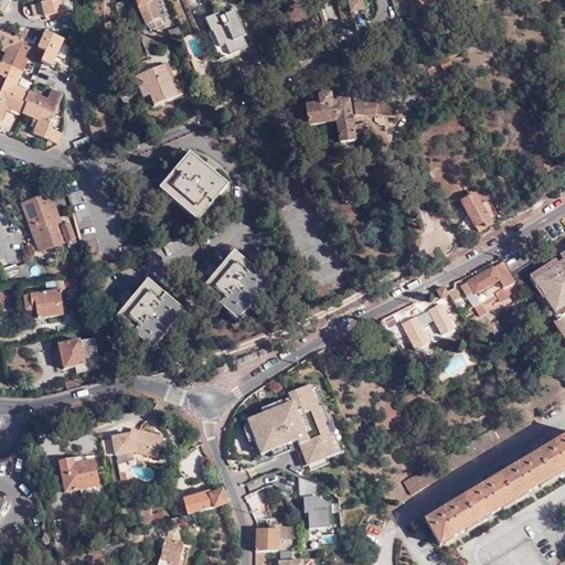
[(0,0),(0,11),(2,13),(11,0),(10,0),(0,0)]
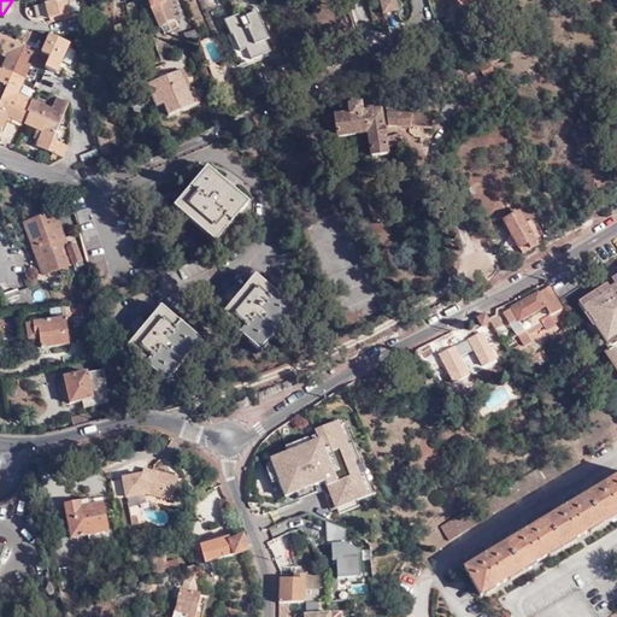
[(50,0),(51,1),(45,3),(34,6),(36,18),(48,16),(48,19),(78,12),(75,0),(50,0)]
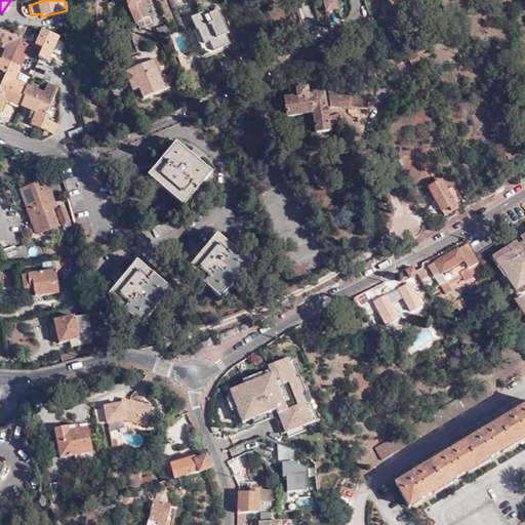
[(142,0),(142,1),(140,0),(123,0),(135,26),(136,26),(138,30),(149,25),(145,14),(148,13),(143,1),(145,0),(142,0)]
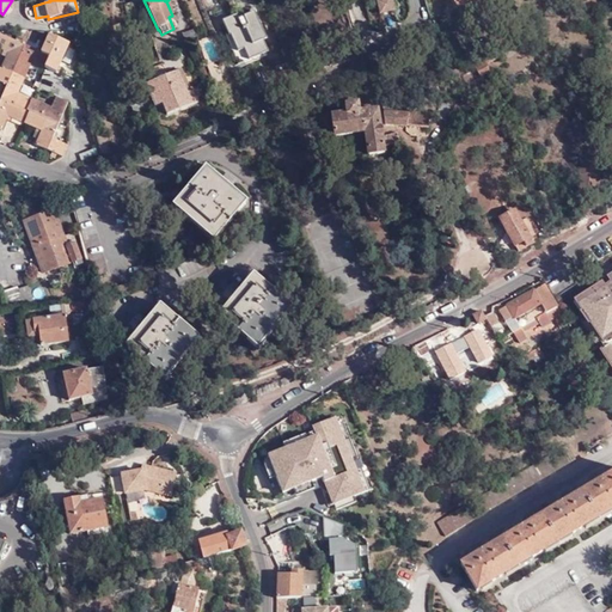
[(374,0),(379,14),(392,11),(389,0),(374,0)]
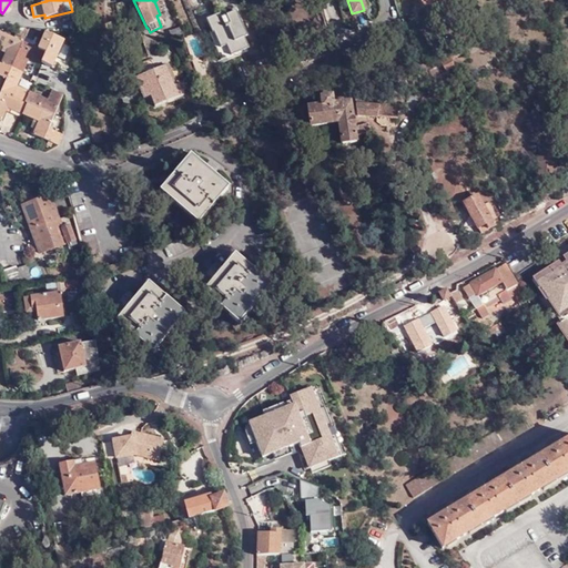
[(224,44),(229,54),(245,47),(241,37),(244,36),(233,11),(219,18),(217,13),(204,20),(210,31),(210,32),(211,32),(219,47),(224,44)]
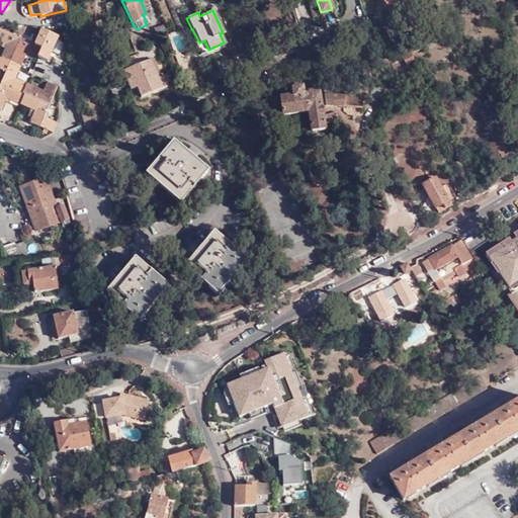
[(152,29),(154,34),(166,29),(163,24),(152,29)]
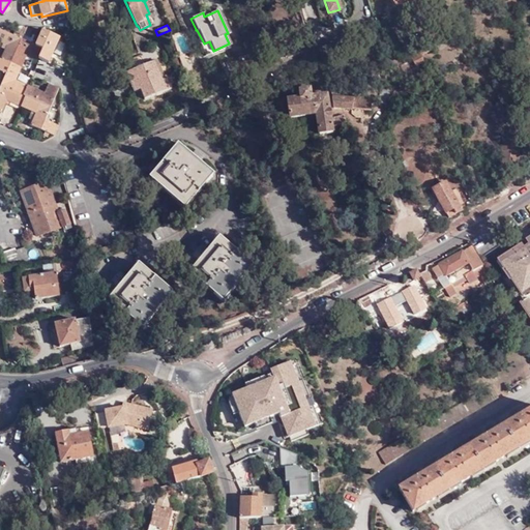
[(461,33),(455,25),(445,32),(450,39),(461,33)]
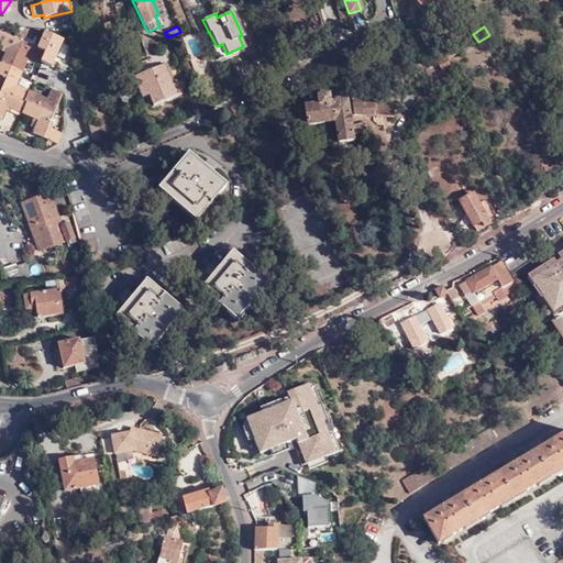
[(0,75),(6,77),(0,89),(0,119),(1,120),(6,107),(32,118),(36,120),(33,128),(31,133),(57,144),(62,133),(47,128),(62,94),(51,89),(46,98),(15,86),(28,56),(51,66),(62,40),(43,32),(36,47),(29,44),(34,30),(28,28),(28,29),(24,28),(17,29),(13,37),(0,32),(0,45),(1,46),(0,50),(0,51),(4,53),(0,63),(0,62),(0,75)]
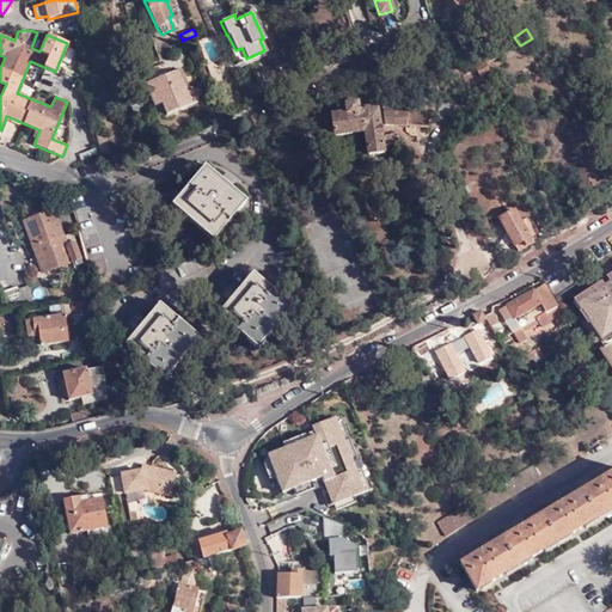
[(236,63),(246,59),(242,48),(236,50),(227,35),(226,35),(226,34),(222,36),(236,63)]
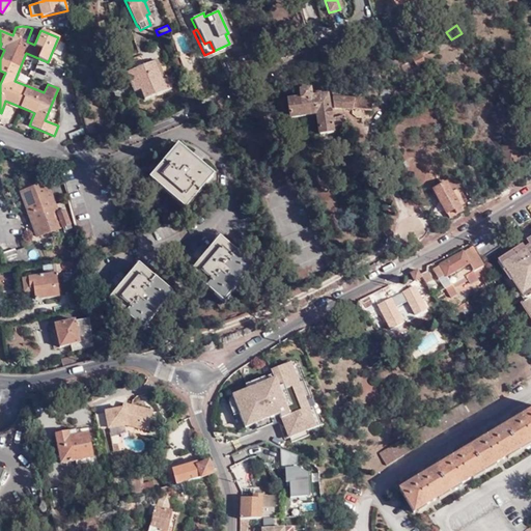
[(425,43),(416,48),(420,54),(421,55),(429,51),(425,43)]
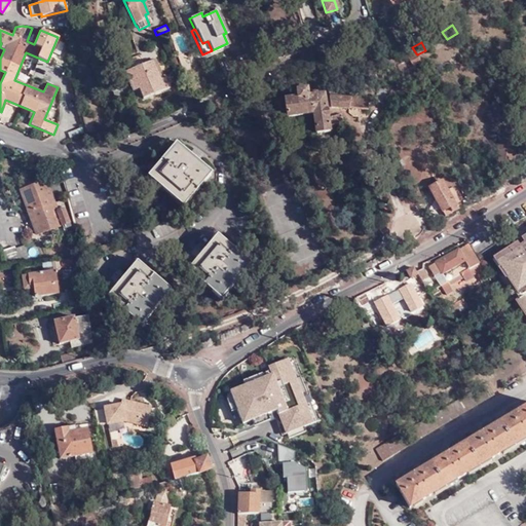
[(417,54),(416,53),(408,59),(414,68),(421,63),(417,54)]
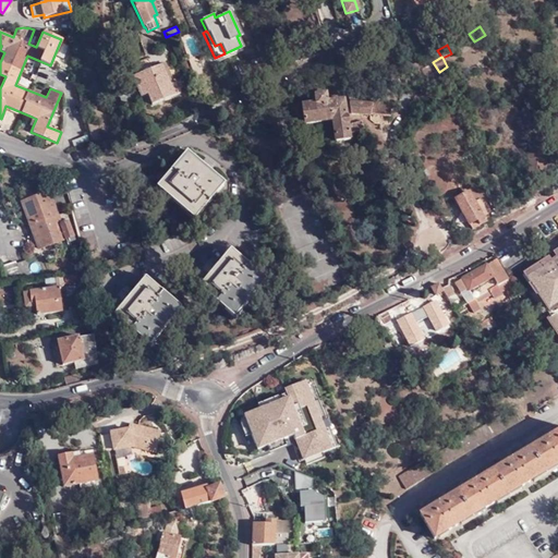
[(245,76),(237,60),(228,64),(237,81),(245,76)]
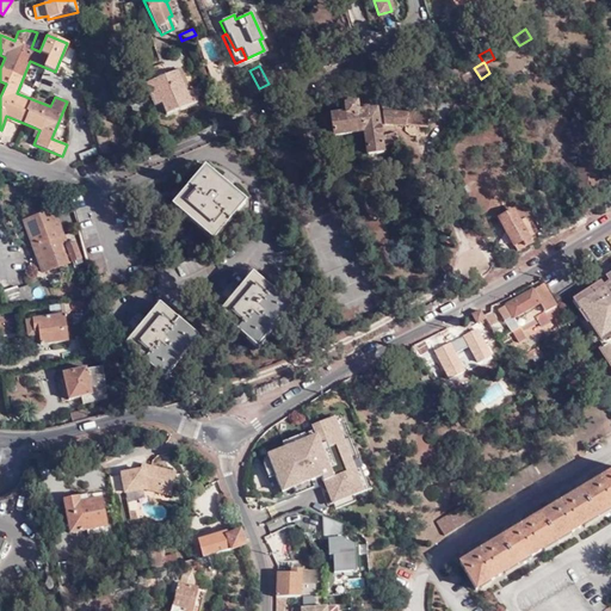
[(174,71),(142,85),(150,107),(159,104),(162,115),(193,102),(190,91),(185,93),(174,71)]
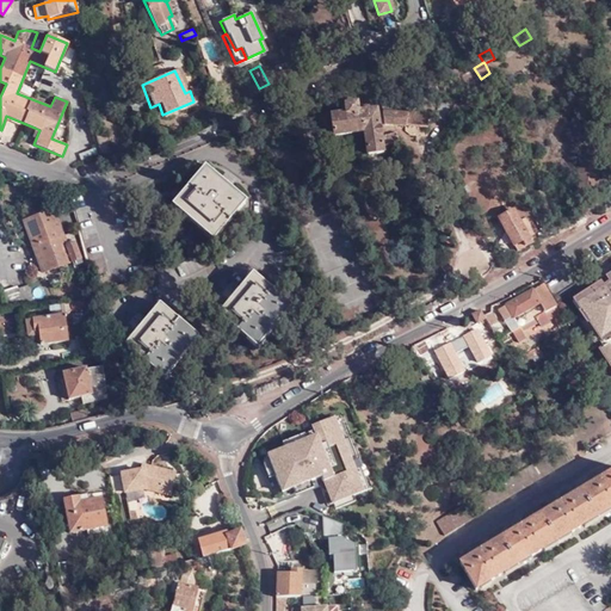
[(429,92),(430,93),(442,96),(443,85),(430,81),(429,92)]
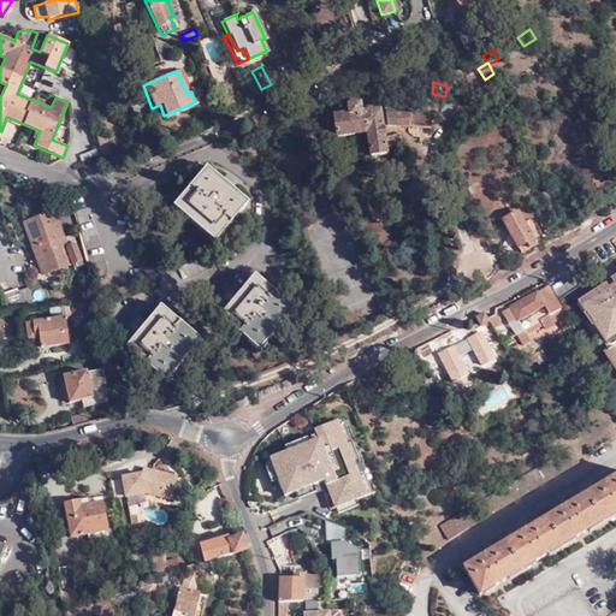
[(384,128),(383,110),(362,113),(361,102),(349,105),(350,114),(335,117),(337,138),(367,135),(371,158),(392,154),(391,149),(406,148),(404,137),(388,138),(384,128)]
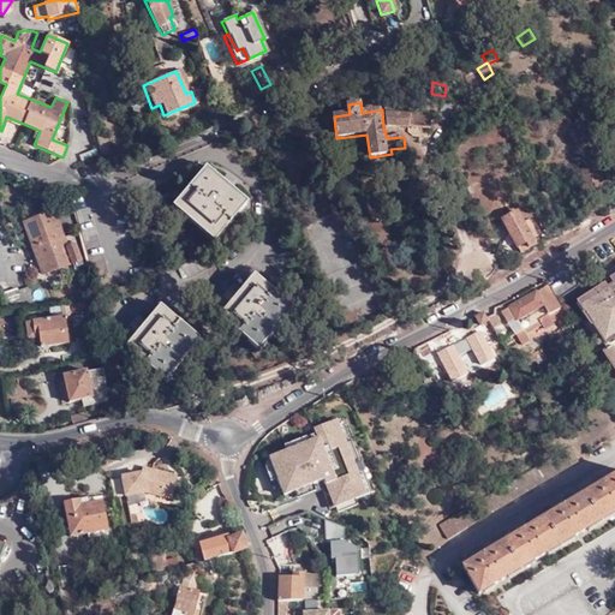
[(389,126),(411,127),(411,120),(430,121),(430,113),(411,112),(411,115),(387,113),(389,126)]
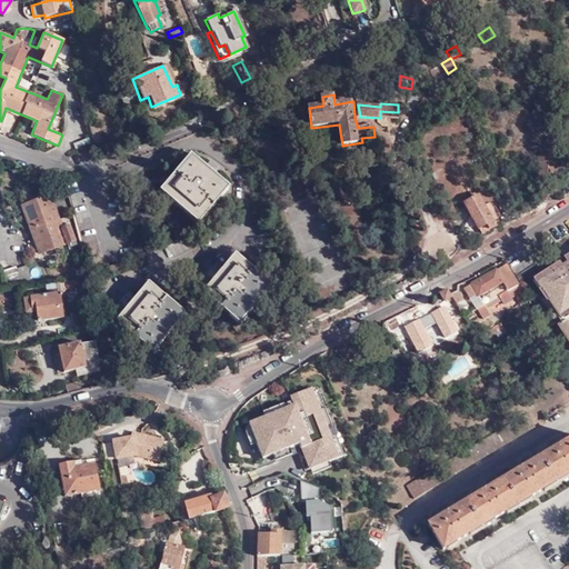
[(91,145),(90,137),(72,143),(76,150),(91,145)]
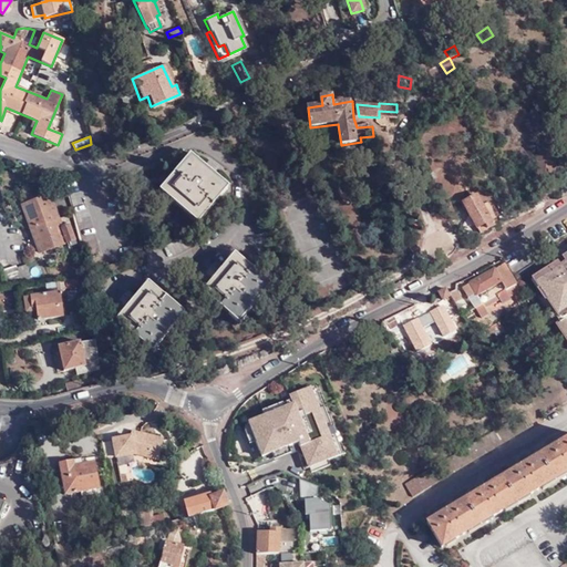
[(206,166),(187,151),(171,169),(157,187),(196,220),(226,183),(206,166)]
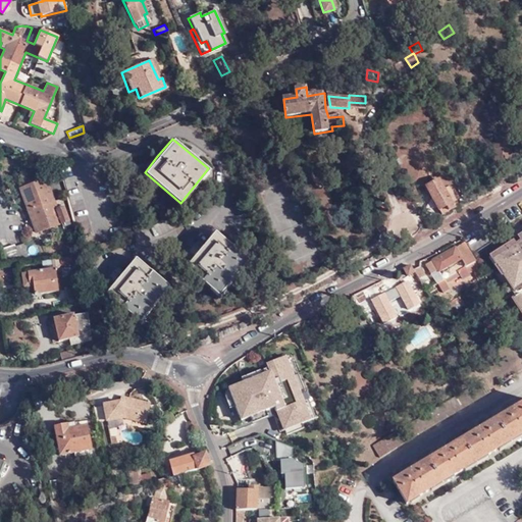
[(512,171),(515,145),(500,143),(497,169),(512,171)]
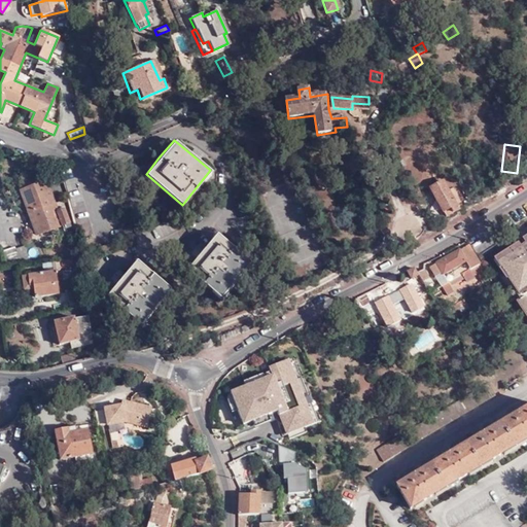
[(455,168),(452,160),(438,164),(443,172),(455,168)]
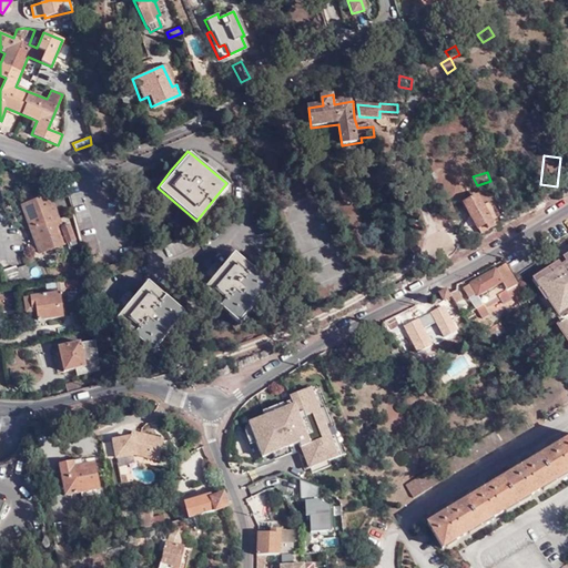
[(53,195),(59,210),(61,210),(63,212),(68,210),(67,208),(70,206),(63,191),(53,195)]
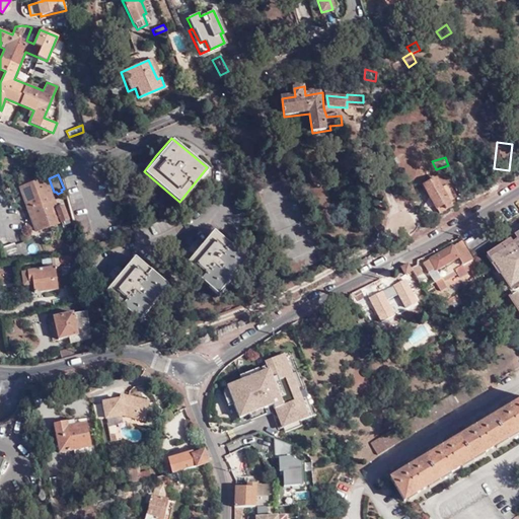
[(30,212),(58,201),(54,192),(49,178),(22,189),(30,212)]
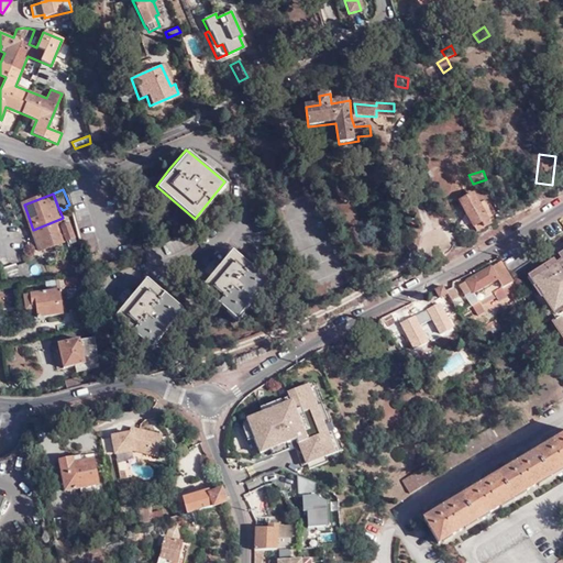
[(482,203),(476,195),(463,201),(479,232),(496,223),(495,221),(499,220),(497,217),(494,218),(486,201),(482,203)]
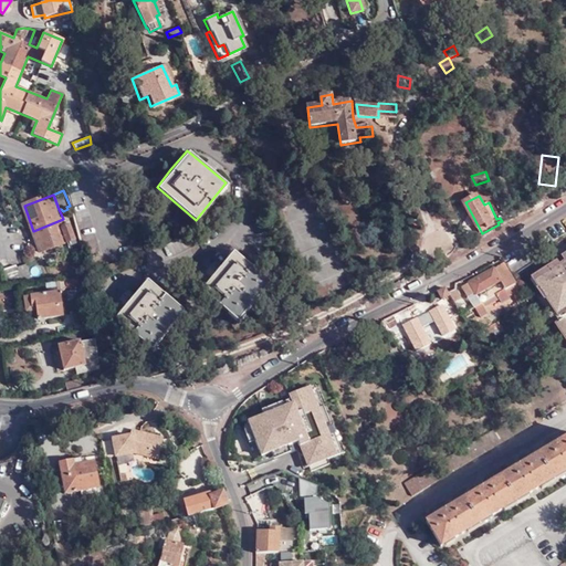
[(65,226),(63,219),(33,231),(42,253),(77,240),(71,224),(65,226)]
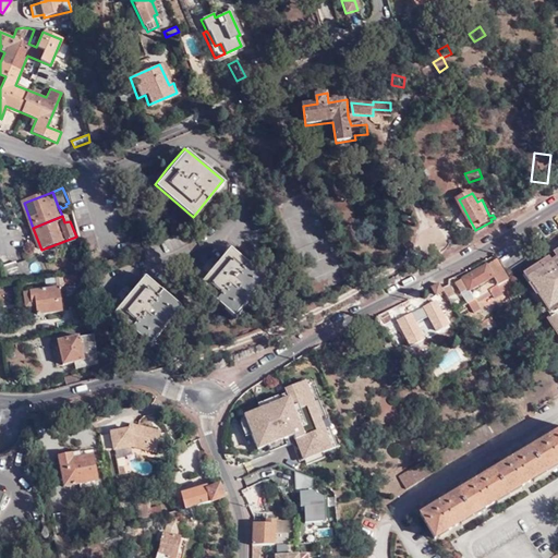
[(557,243),(519,266),(557,335),(557,243)]
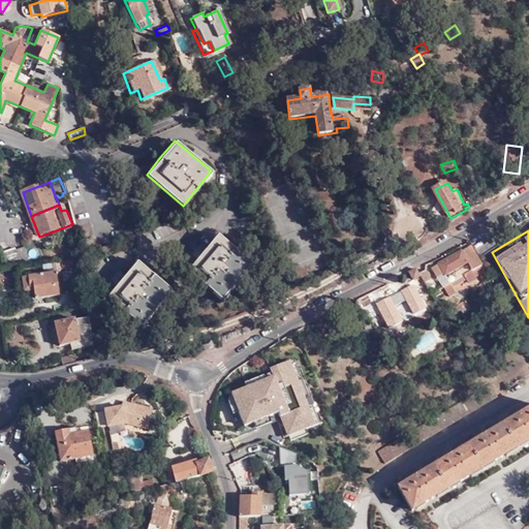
[(221,300),(251,265),(216,234),(203,249),(186,270),(221,300)]
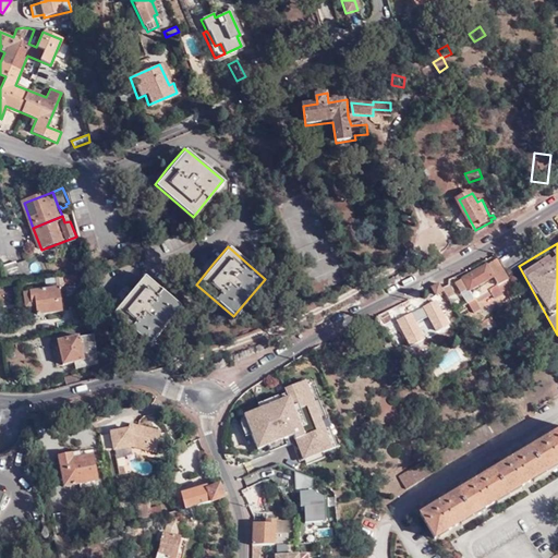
[(508,279),(496,259),(486,265),(498,284),(508,279)]
